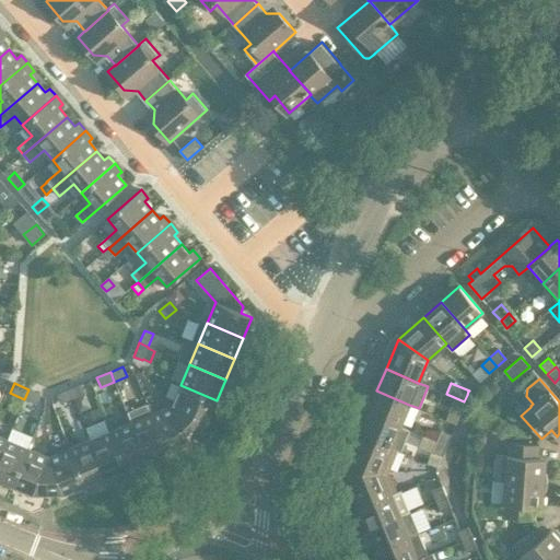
[(72,398),(85,393),(82,384),(69,389),(72,398)]
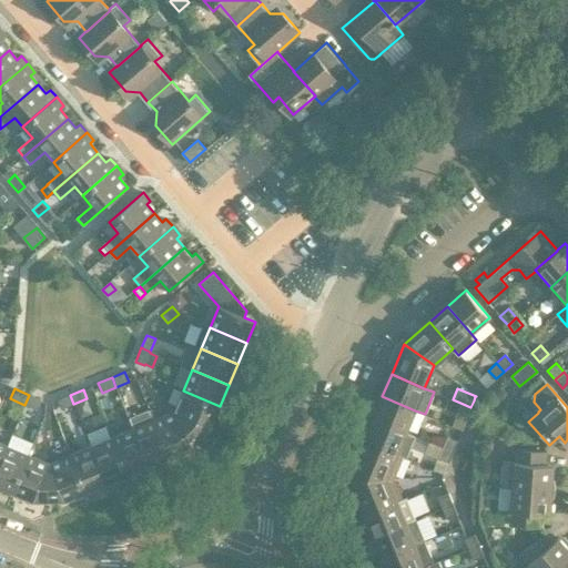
[(211,428),(220,406),(183,391),(174,411),(201,437),(211,428)]
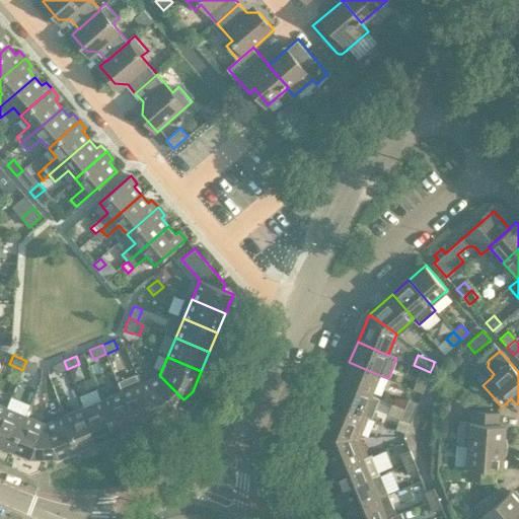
[(33,374),(38,366),(26,361),(22,370),(33,374)]
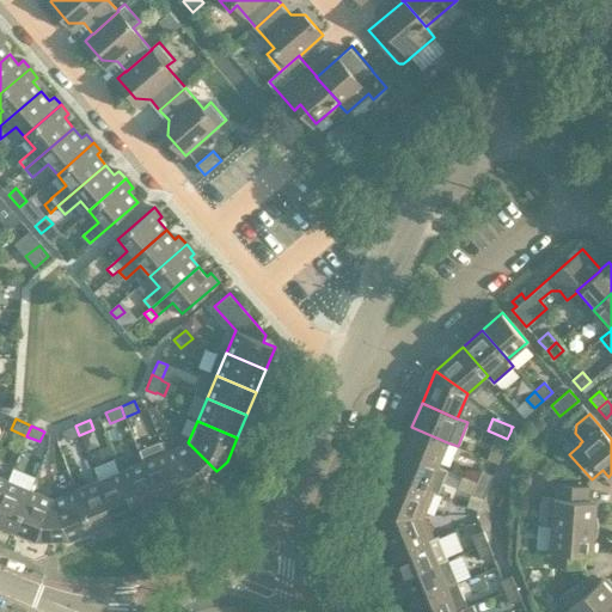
[(65,441),(79,435),(75,426),(61,432),(65,441)]
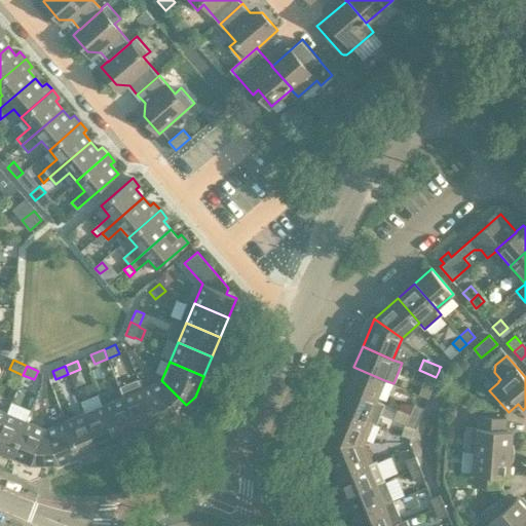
[(376,400),(384,380),(353,367),(345,387),(376,401),(376,400)]
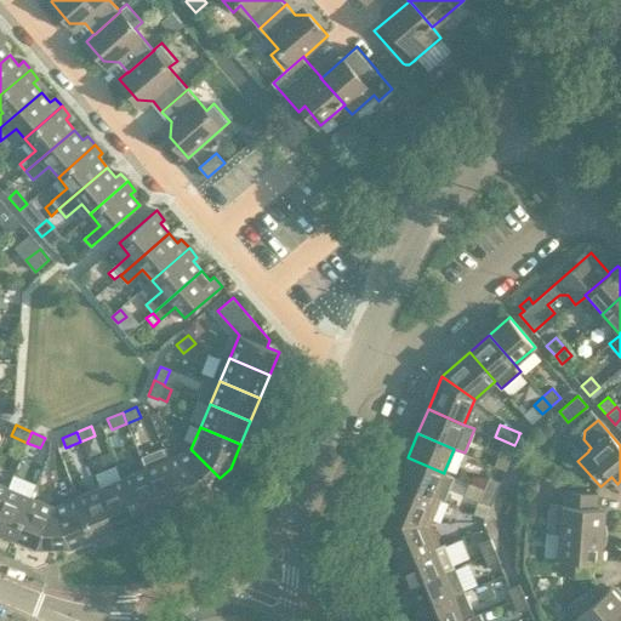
[(510,457),(514,445),(503,440),(499,453),(510,457)]
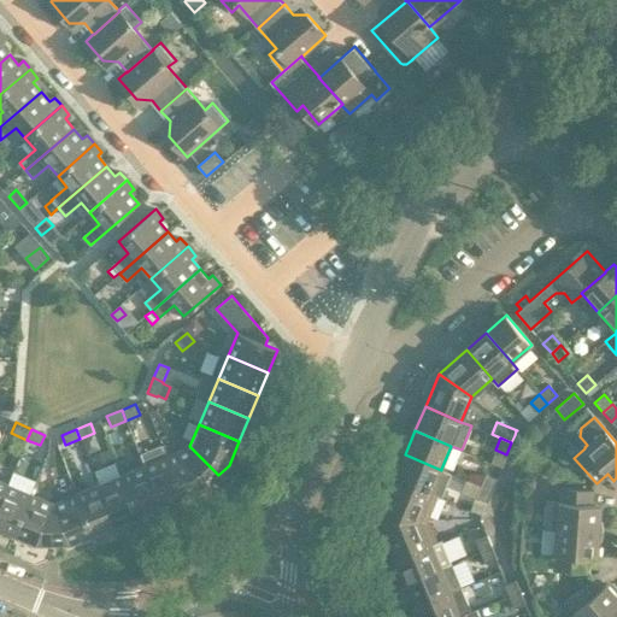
[(166,456),(168,456),(163,445),(140,454),(145,465),(160,505),(183,497),(166,456)]
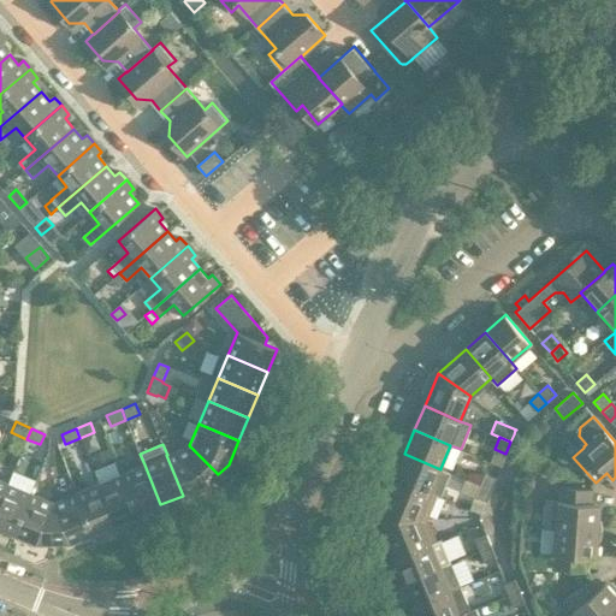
[(202,487),(218,474),(189,445),(167,455),(166,455),(183,496),(202,487)]
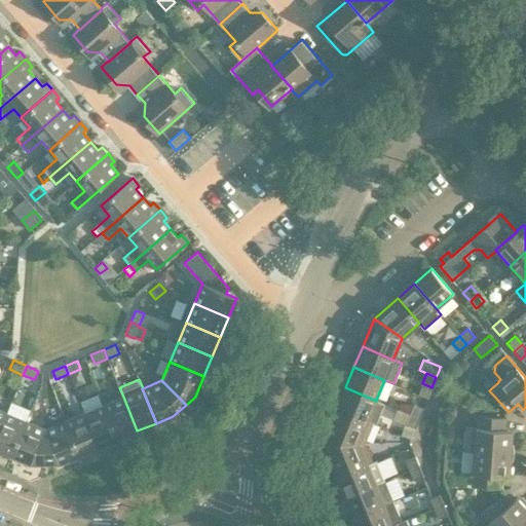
[(376,400),(376,401),(345,387),(337,408),(373,423),(375,424),(384,404),(376,400)]
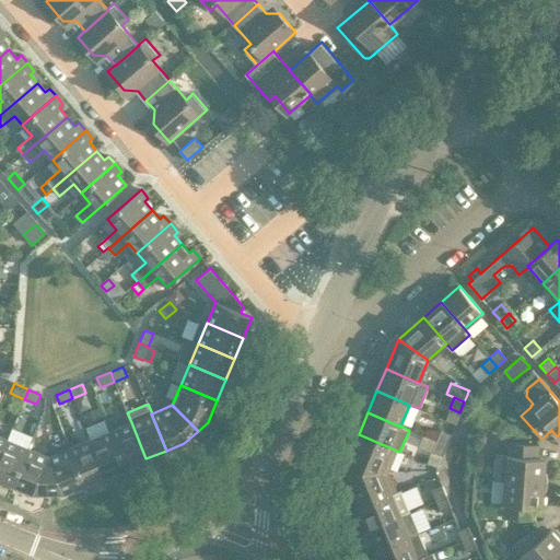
[(125,467),(146,458),(131,422),(109,431),(125,467)]
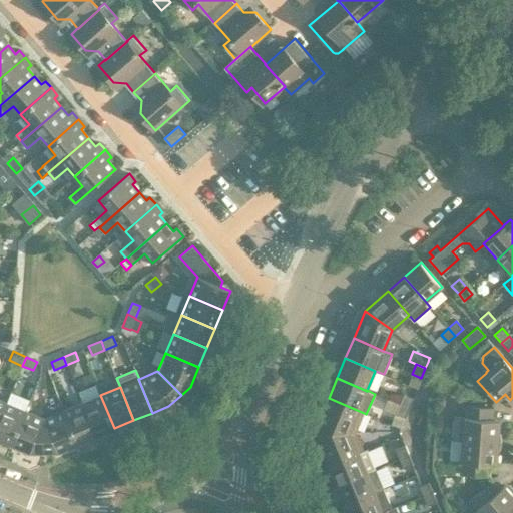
[(409,408),(413,398),(404,394),(400,404),(409,408)]
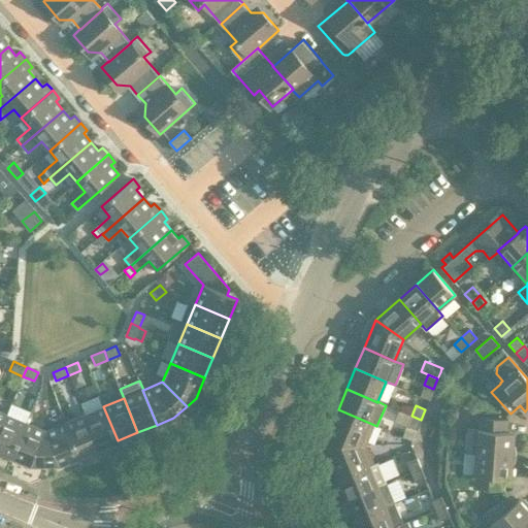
[(99,449),(118,440),(103,406),(85,415),(99,449)]
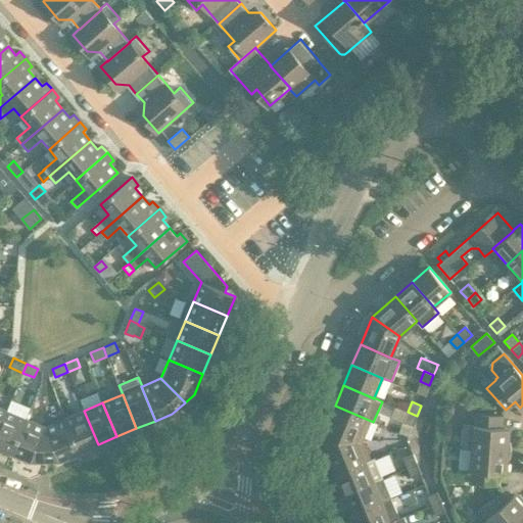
[(363,440),(371,421),(335,406),(321,439),(357,439),(363,440)]
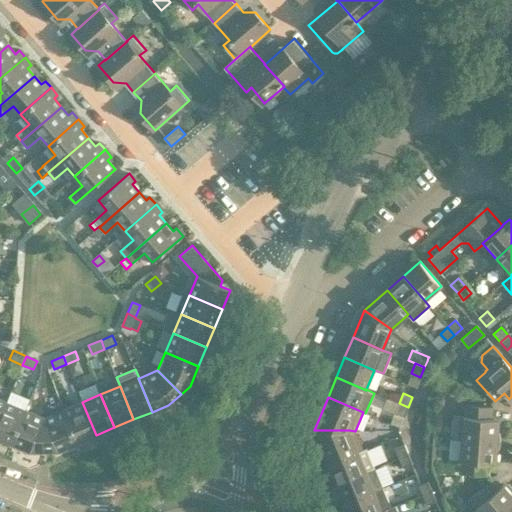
[(0,438),(12,443),(25,410),(6,402),(0,417),(0,438)]
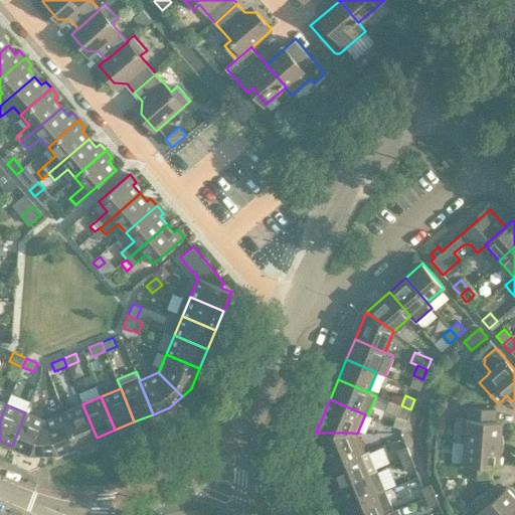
[(77,446),(97,438),(82,404),(63,411),(77,446)]
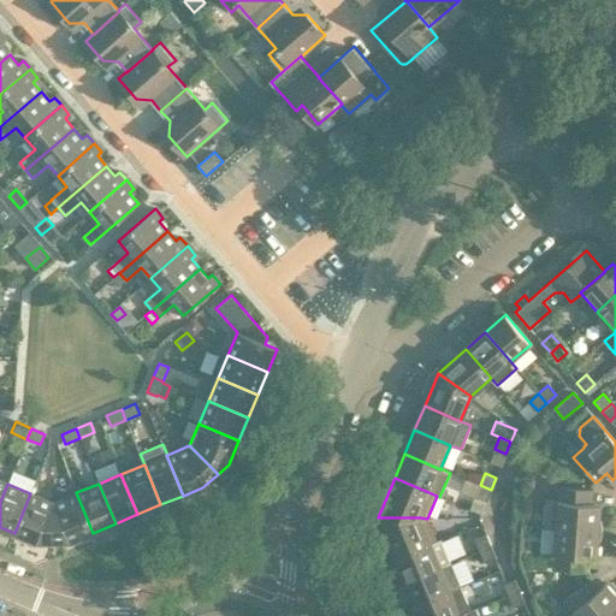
[(486,502),(491,490),(480,485),(474,497),(486,502)]
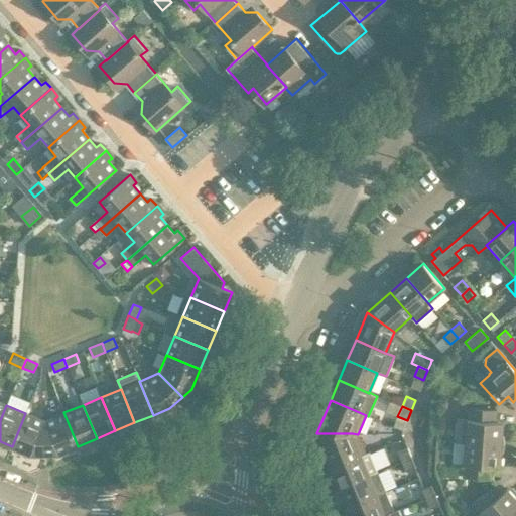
[(495,421),(496,409),(469,407),(468,419),(457,419),(456,441),(465,441),(501,444),(503,422),(495,421)]
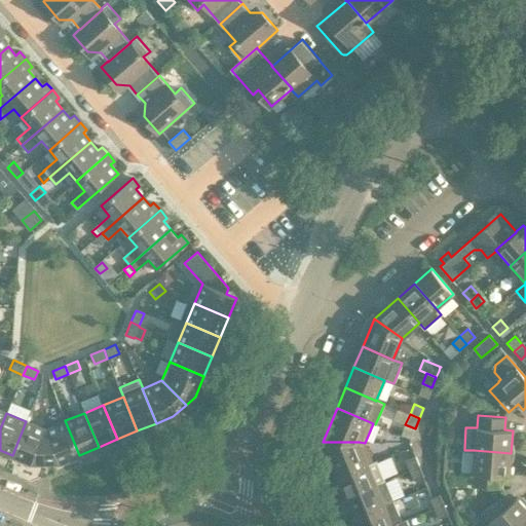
[(59,463),(79,455),(65,420),(45,428),(45,463),(59,463)]
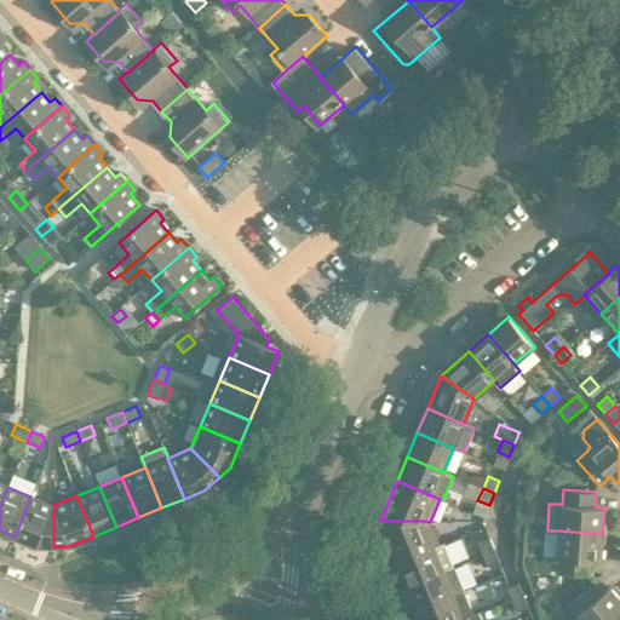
[(53,505),(52,506),(30,497),(15,537),(34,545),(53,546),(53,505)]
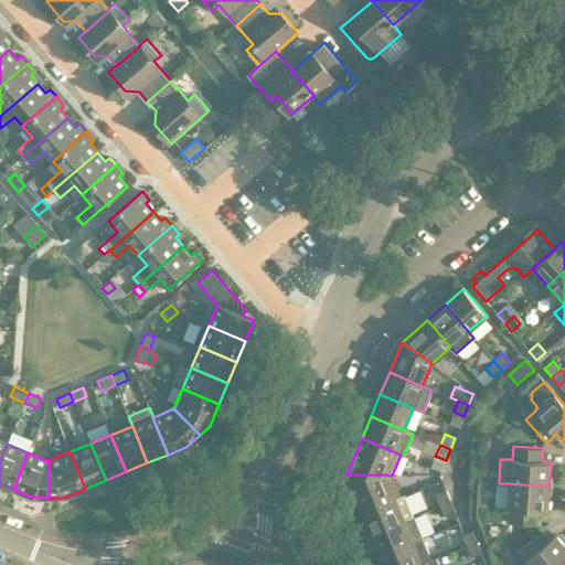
[(362,511),(395,498),(400,496),(392,476),(385,475),(347,475),(362,511)]
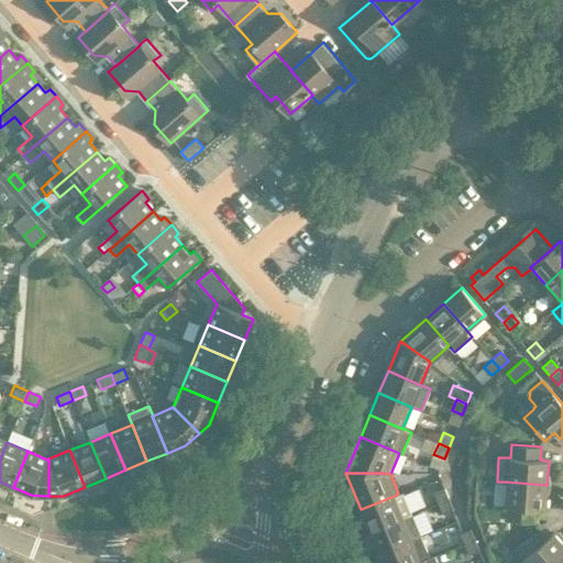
[(545,509),(547,485),(507,482),(506,506),(507,506),(506,519),(536,521),(537,509),(545,509)]
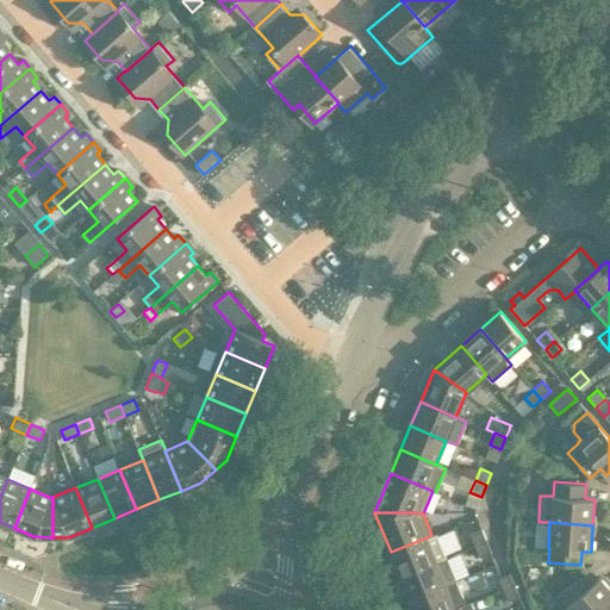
[(474,546),(486,541),(481,529),(470,534),(474,546)]
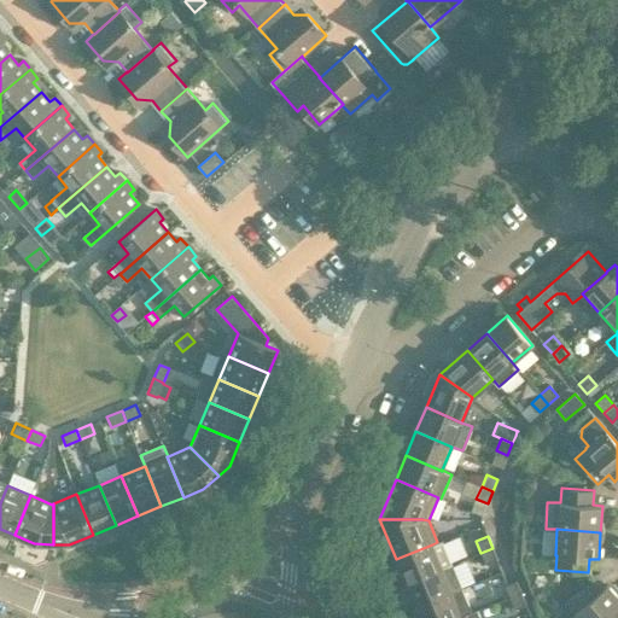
[(406,583),(452,565),(442,541),(432,544),(396,559),(406,583)]
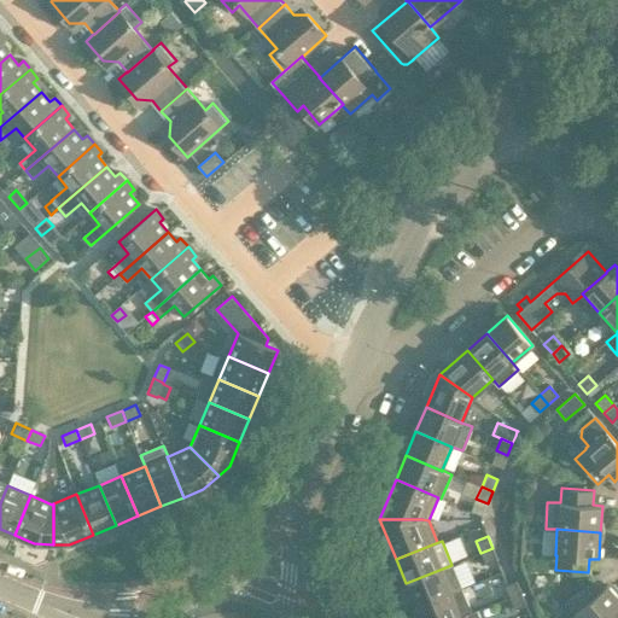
[(485,565),(497,560),(493,548),(481,553),(485,565)]
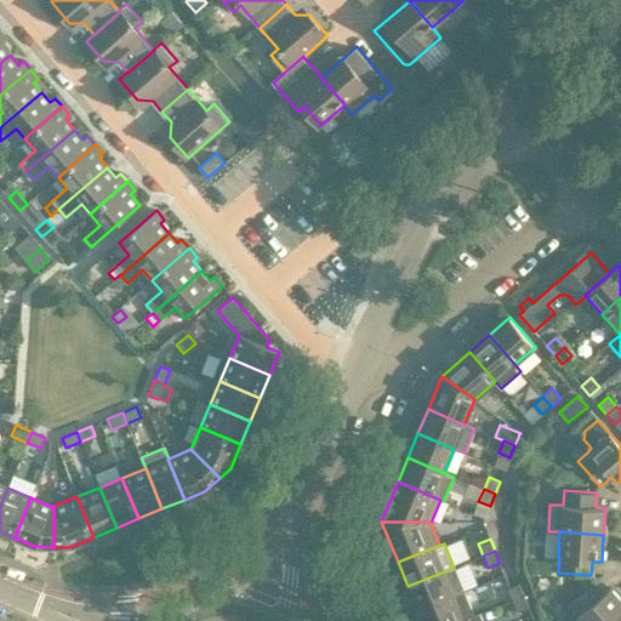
[(417,610),(463,592),(454,568),(408,586),(417,610)]
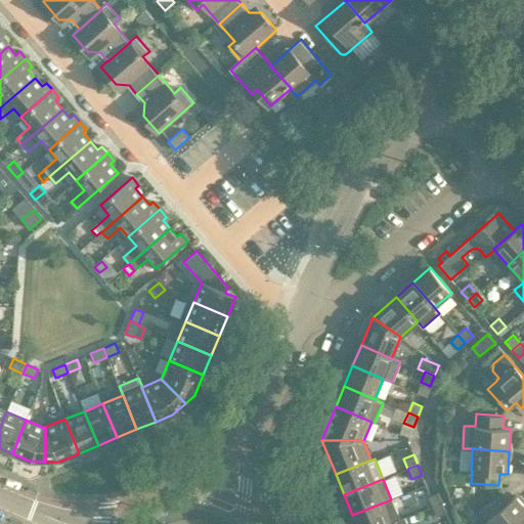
[(523,506),(515,495),(509,500),(500,491),(480,510),(487,519),(487,520),(490,523),(515,523),(523,517),(523,506)]
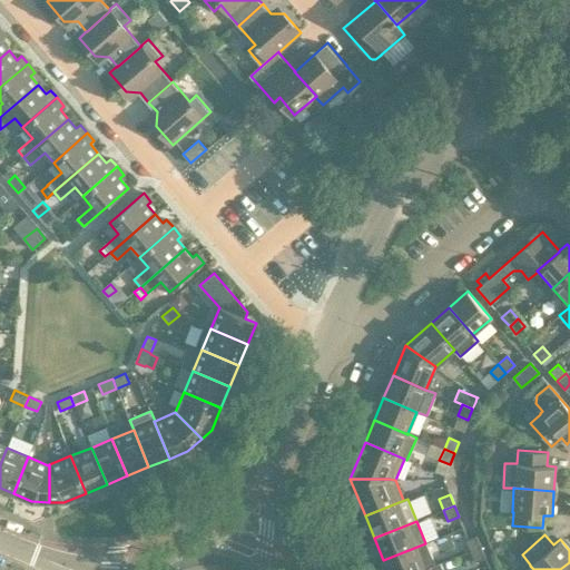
[(470,551),(481,547),(477,536),(465,540),(470,551)]
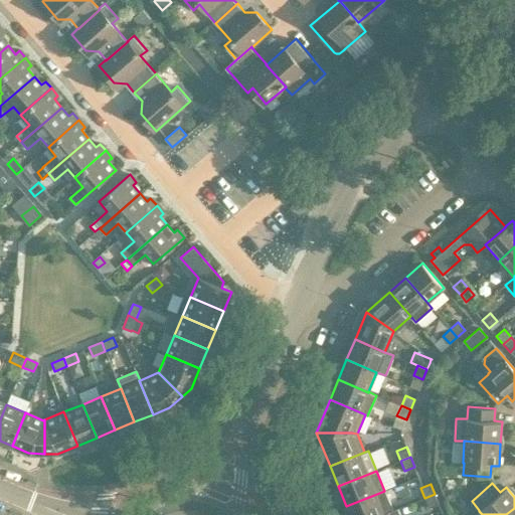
[(381,514),(393,511),(393,510),(384,491),(346,506),(349,514),(381,514)]
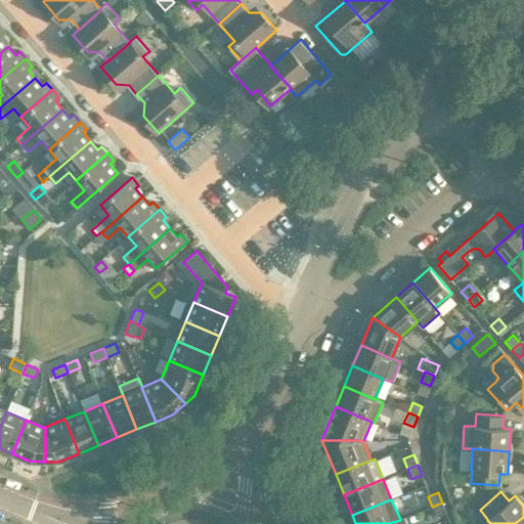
[(436,517),(446,513),(442,503),(432,507),(436,517)]
